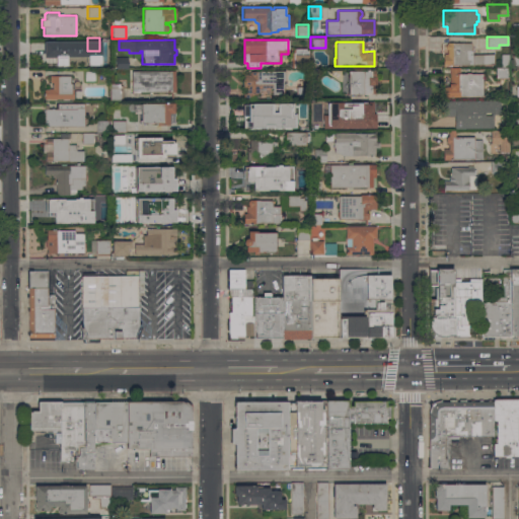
[(494,65),(443,65),(443,54),(446,54),(446,49),(445,48),(445,46),(446,44),(446,43),(471,43),(471,51),(472,51),(472,54),(494,54),(494,65)]
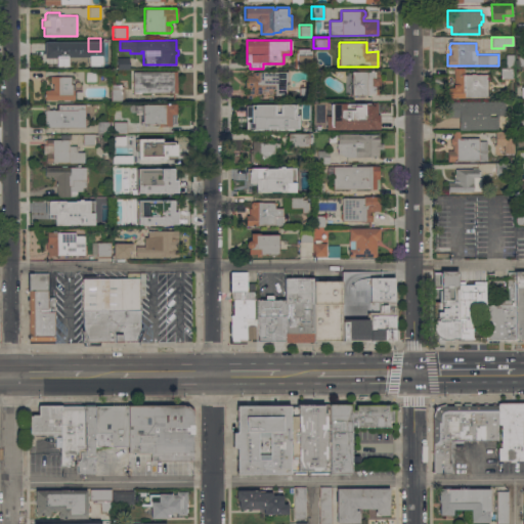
[(44,68),(44,58),(49,58),(49,53),(50,53),(50,50),(51,50),(51,44),(74,44),(74,53),(69,53),(69,68),(44,68)]
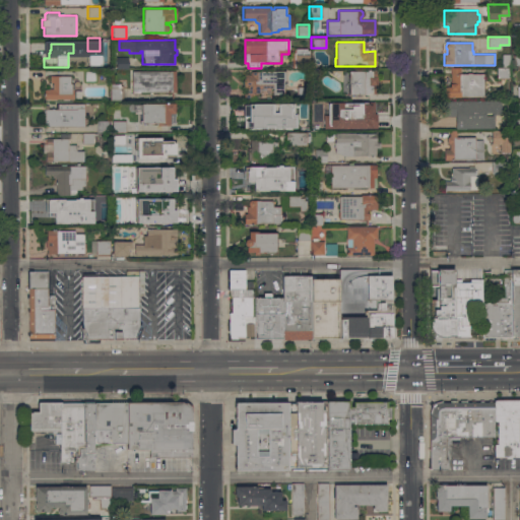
[(309,67),(295,67),(295,48),(307,48),(307,50),(309,50),(309,67)]
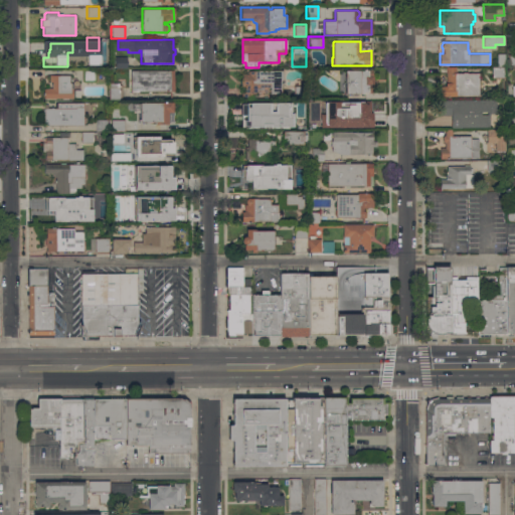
[(497,53),(505,53),(505,65),(497,65),(497,53)]
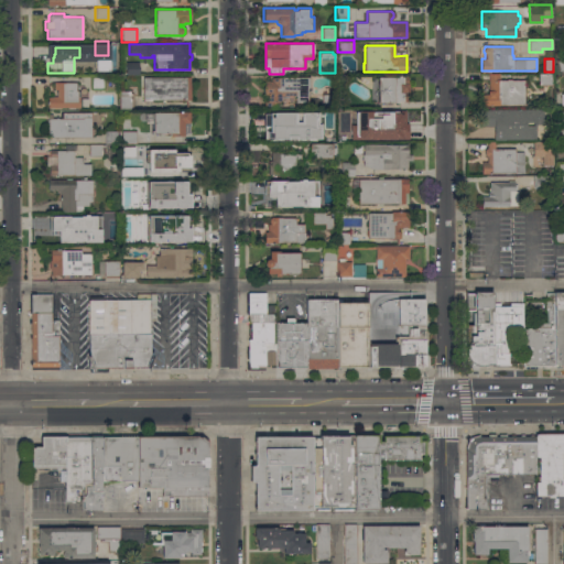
[(563,72),(556,72),(556,68),(554,68),(554,64),(556,64),(556,60),(563,60),(563,72)]
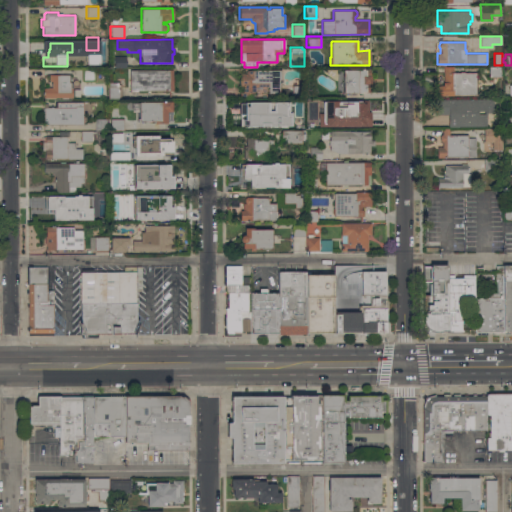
[(114,56),(125,56),(125,68),(114,68),(114,56)]
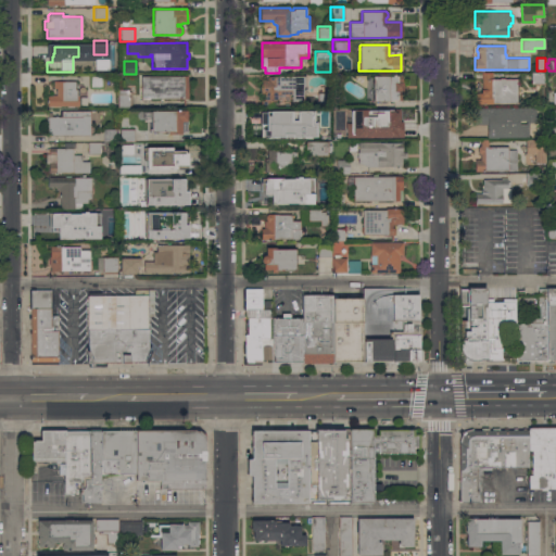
[(531,72),(543,72),(543,84),(531,84),(531,72)]
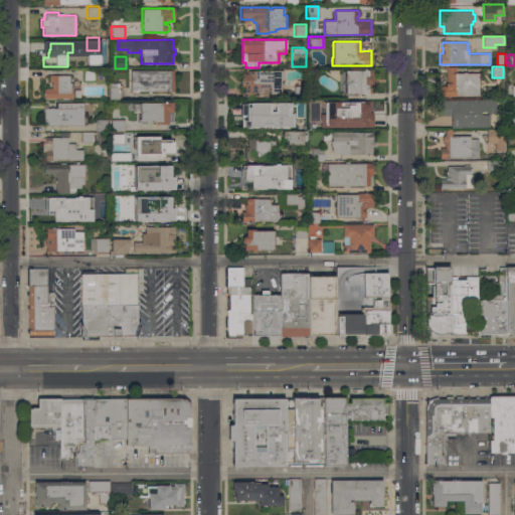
[(479,97),(445,97),(445,96),(442,96),(442,84),(445,84),(445,82),(446,82),(446,67),(456,67),(456,73),(462,73),(462,71),(466,71),(466,73),(479,73),(479,97)]
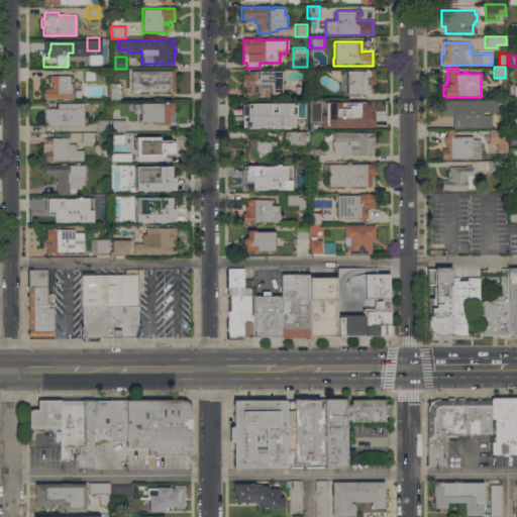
[(95,82),(83,82),(83,70),(95,70),(95,82)]
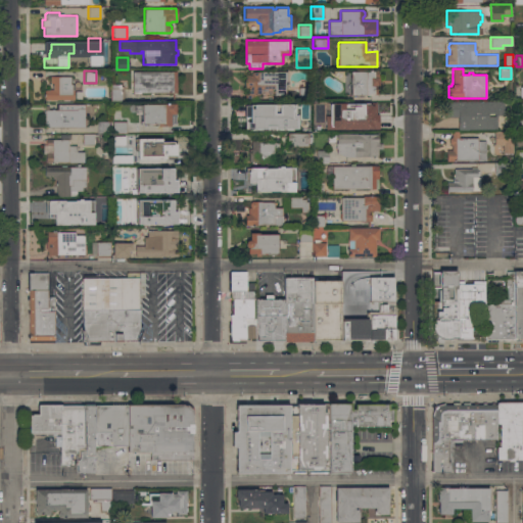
[(130,70),(173,70),(173,93),(131,94),(130,70)]
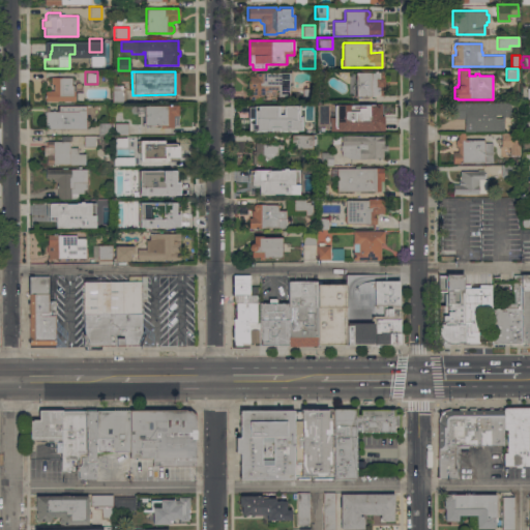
[(289,71),(289,97),(277,97),(277,91),(263,91),(263,95),(261,95),(261,101),(252,101),(252,89),(247,89),(247,76),(255,76),(255,72),(264,72),(264,71),(289,71)]
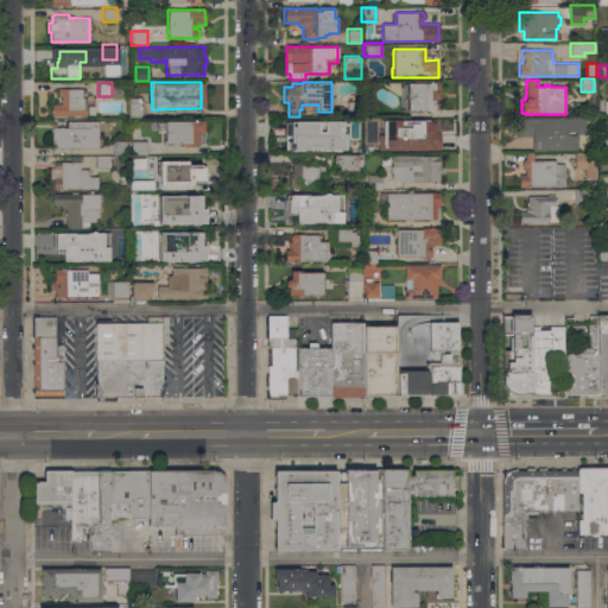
[(406,111),(406,83),(424,83),(424,82),(435,82),(435,89),(438,89),(438,99),(435,100),(435,103),(438,103),(438,108),(430,108),(430,111),(406,111)]
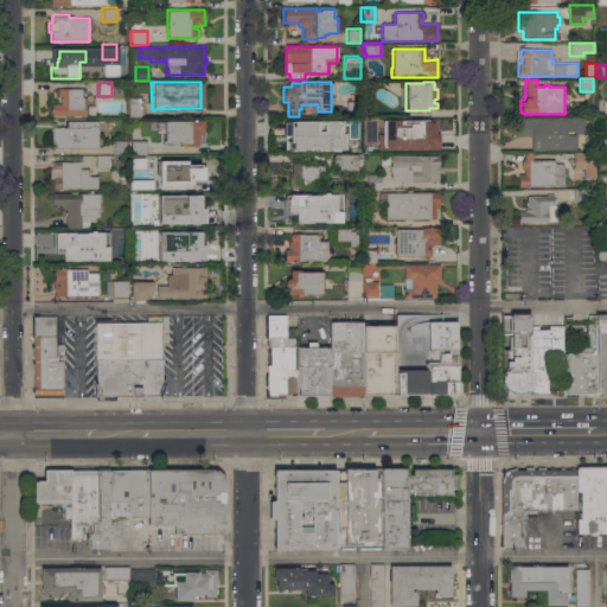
[(52,115),(52,104),(57,103),(61,103),(61,96),(58,96),(58,89),(82,89),(82,97),(84,97),(84,104),(87,104),(94,104),(94,115),(52,115)]
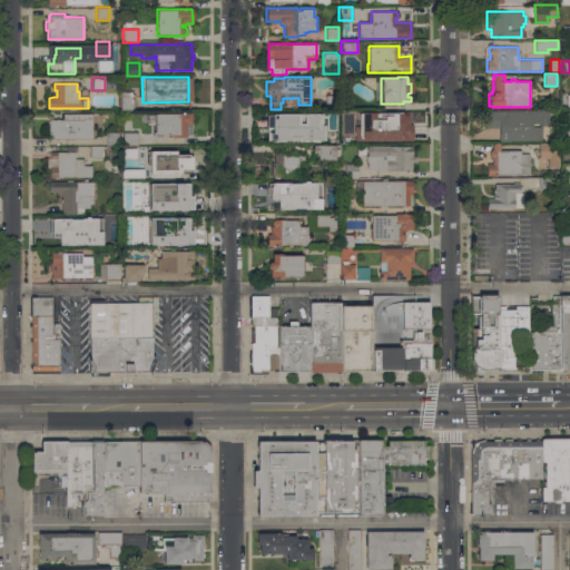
[(120,110),(120,91),(130,91),(130,97),(133,97),(133,110),(120,110)]
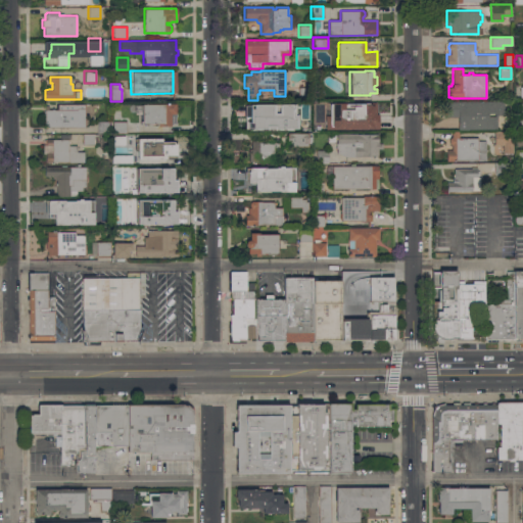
[(298,100),(298,87),(308,87),(308,100),(298,100)]
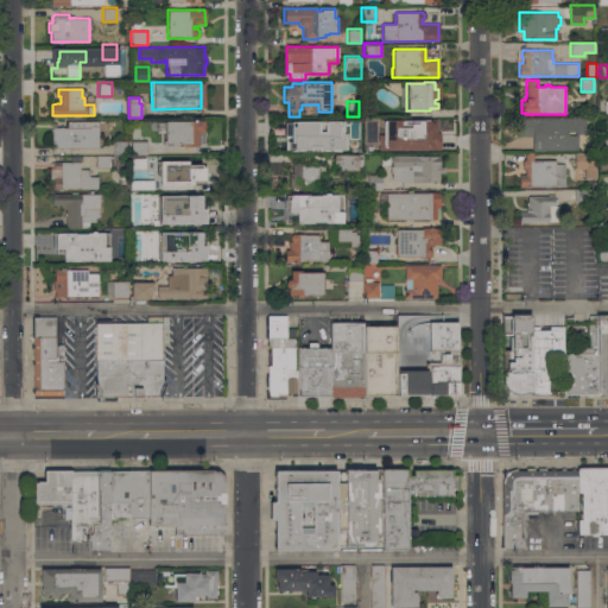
[(577,151),(532,151),(532,137),(521,137),(521,118),(584,118),(584,134),(577,134),(577,151)]
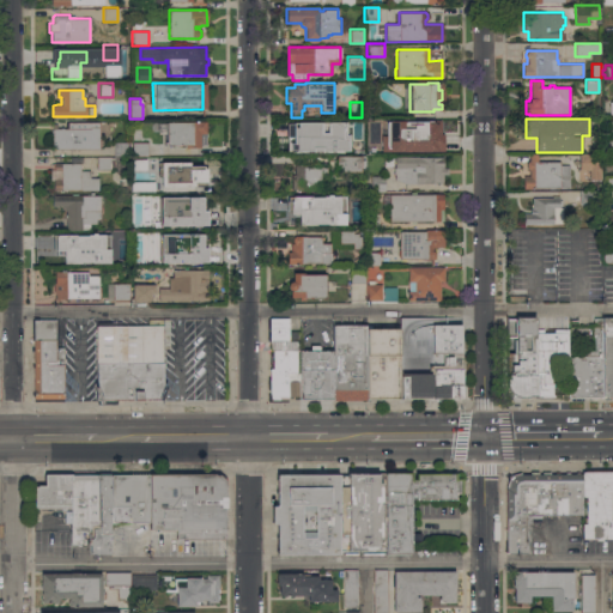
[(442,120),(442,133),(432,133),(432,139),(436,139),(436,147),(407,147),(406,134),(383,134),(383,120),(432,120),(442,120)]
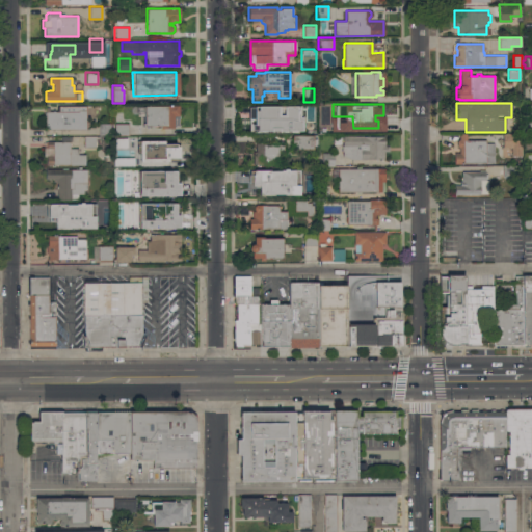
[(45,130),(45,111),(58,111),(58,106),(85,106),(85,130),(45,130)]
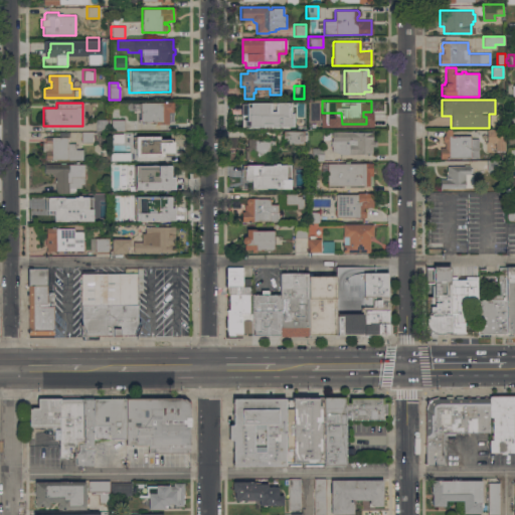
[(139,103),(170,103),(173,105),(173,111),(170,113),(167,113),(167,124),(154,124),(154,122),(139,122),(139,103)]
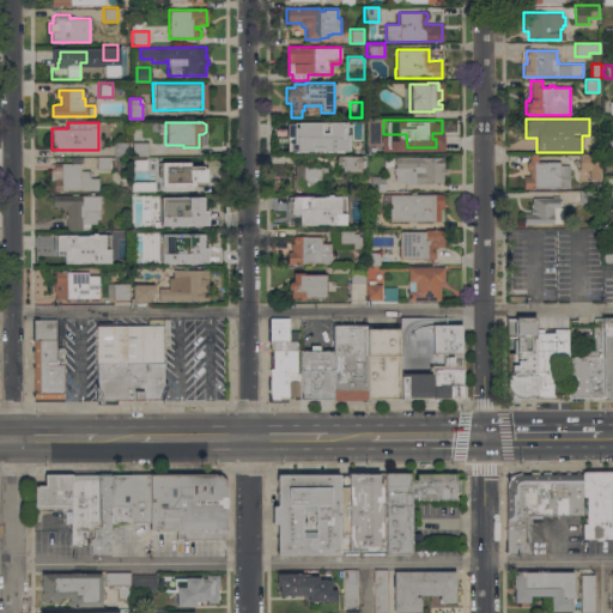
[(286,151),(286,122),(345,122),(345,134),(349,134),(349,151),(286,151)]
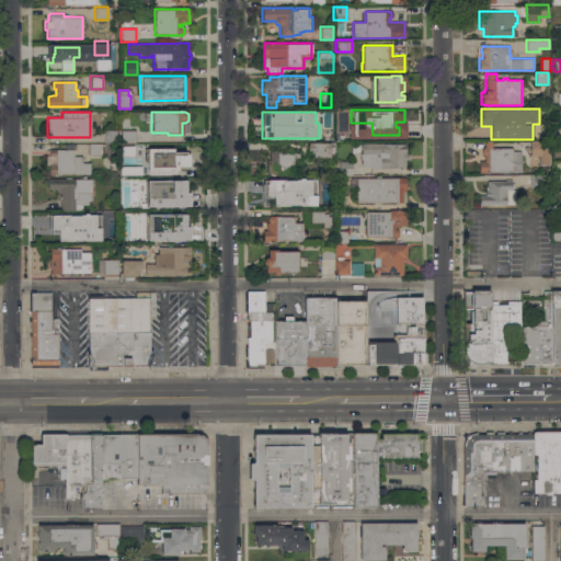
[(363,141),(341,141),(341,136),(350,136),(350,128),(363,128),(363,141)]
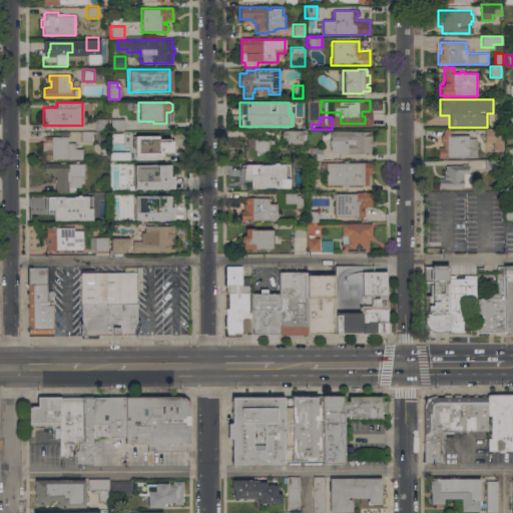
[(95,130),(95,118),(106,118),(106,130),(95,130)]
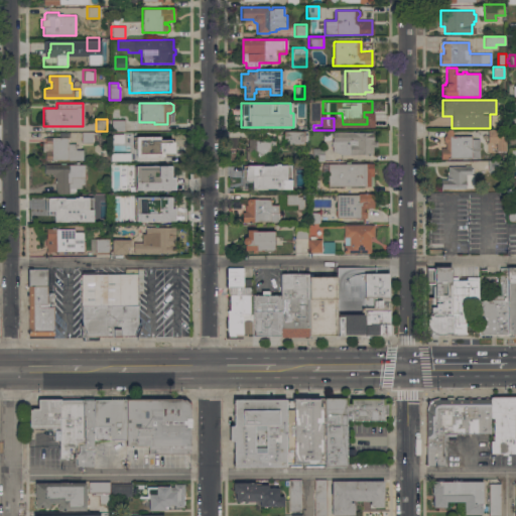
[(111,119),(124,119),(124,130),(111,130),(111,119)]
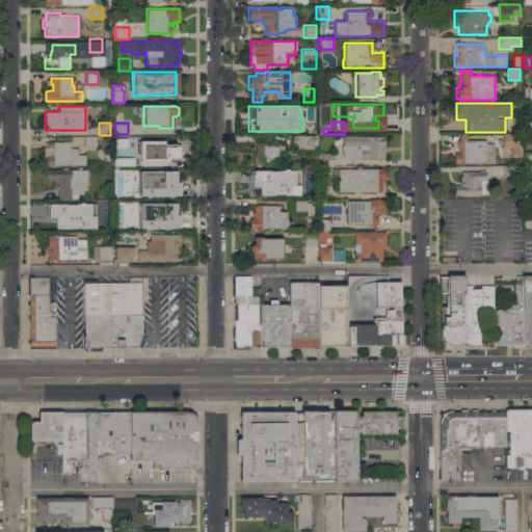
[(494,163),(453,163),(453,153),(459,153),(459,148),(457,148),(456,147),(456,141),(457,140),(458,140),(458,133),(467,133),(467,140),(485,140),(485,143),(494,143),(494,163)]
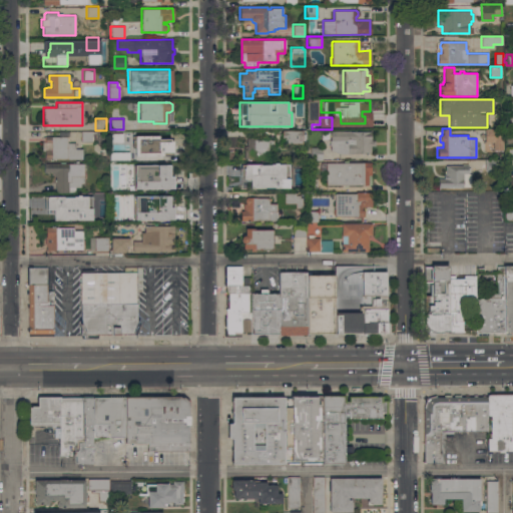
[(484,128),(502,128),(502,151),(493,151),(493,142),(484,142),(484,128)]
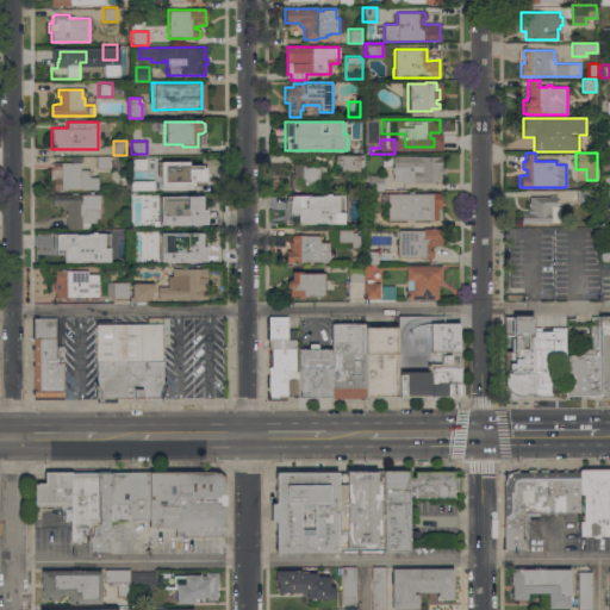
[(207,168),(198,169),(198,170),(197,170),(195,172),(195,187),(169,187),(169,180),(165,180),(165,166),(170,166),(170,156),(206,155),(207,168)]
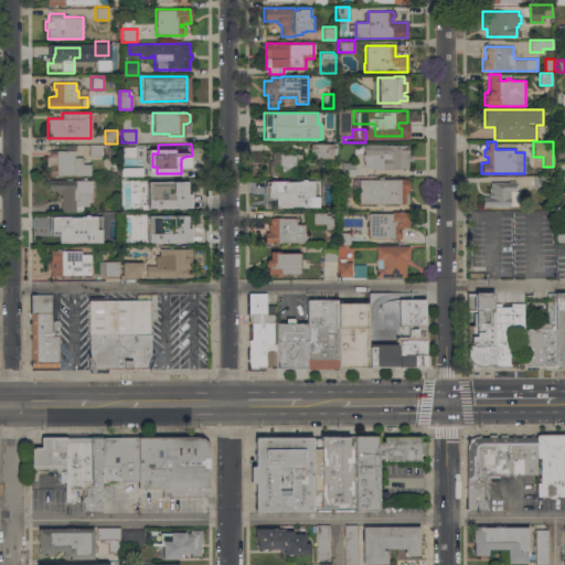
[(332,158),(310,158),(310,144),(332,144),(332,158)]
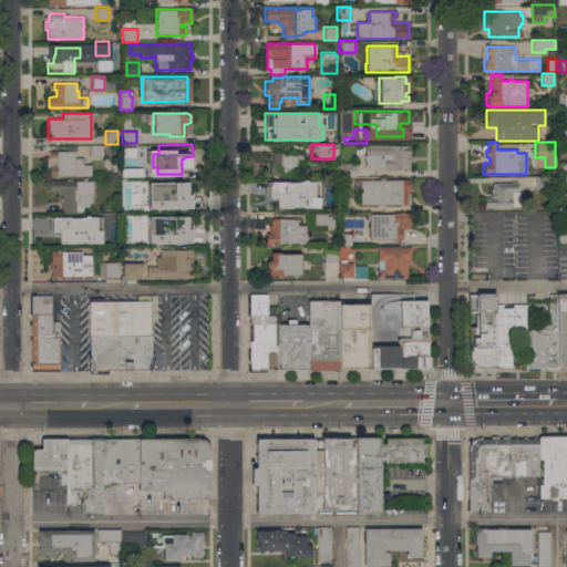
[(366,145),(409,144),(410,154),(413,154),(413,162),(410,162),(410,169),(372,171),(372,167),(364,167),(363,151),(366,151),(366,145)]
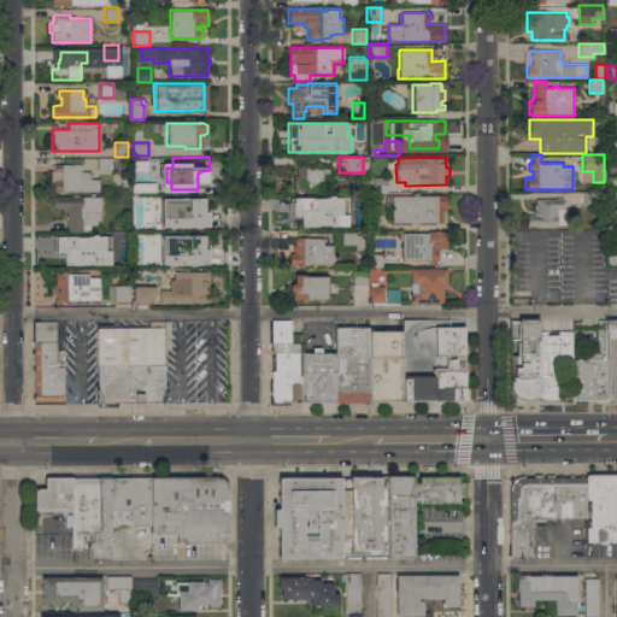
[(97,158),(111,158),(111,171),(97,171),(97,158)]
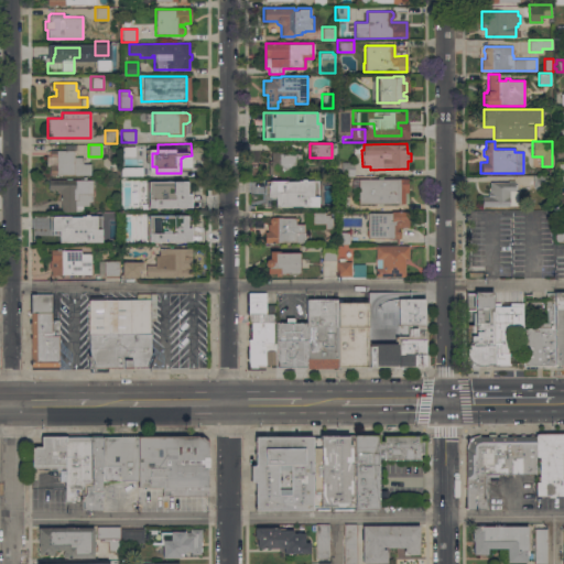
[(90,175),(49,175),(49,165),(46,165),(46,156),(46,150),(73,150),(74,156),(82,156),(82,164),(90,164),(90,175)]
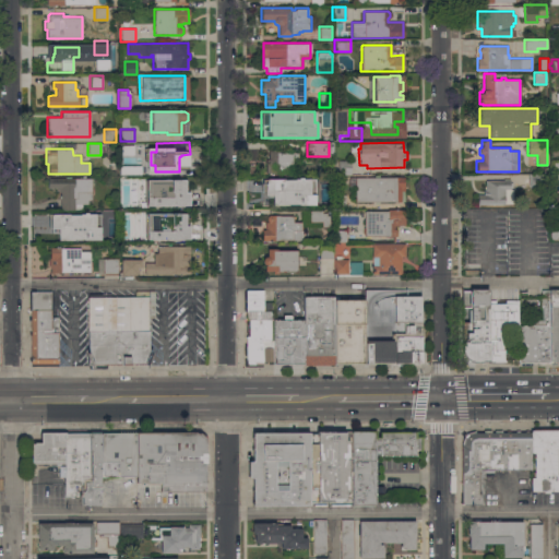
[(266,173),(266,164),(269,164),(269,150),(280,151),(280,152),(298,152),(298,158),(293,158),(293,173),(266,173)]
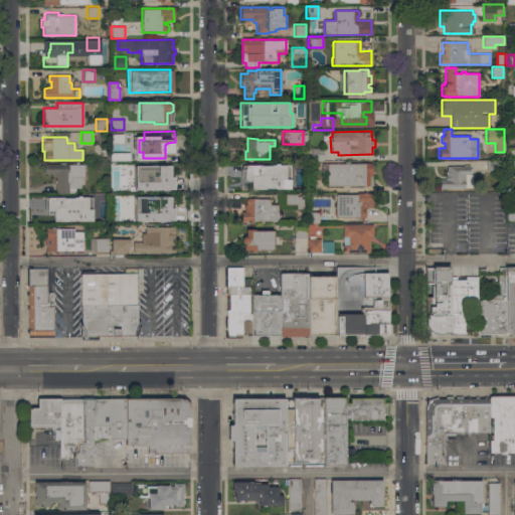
[(323,160),(312,160),(311,148),(322,147),(323,160)]
